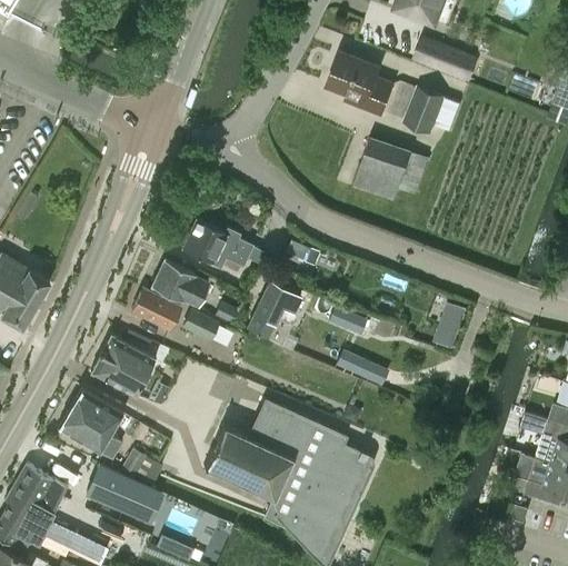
[(0,0),(0,7),(6,11),(11,0),(0,0)]
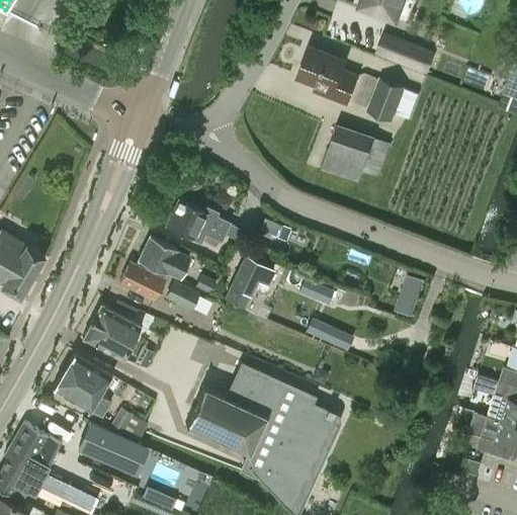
[(202,0),(199,7),(205,9),(208,0),(202,0)]
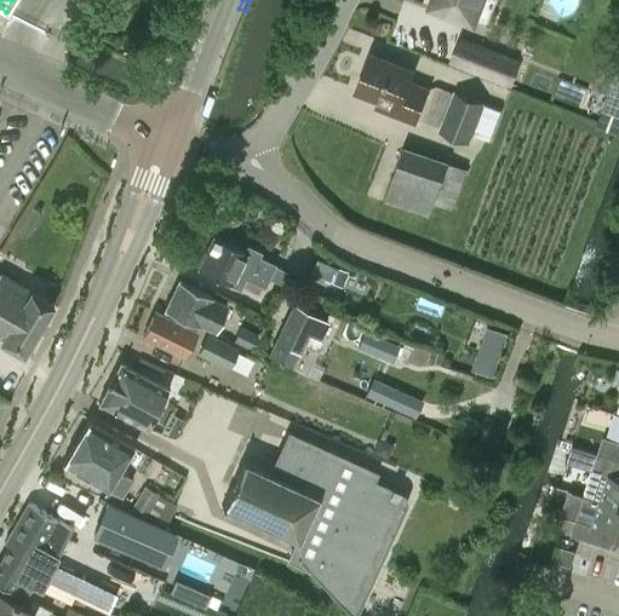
[(441,0),(457,6),(452,18),(474,27),(483,0),(441,0)]
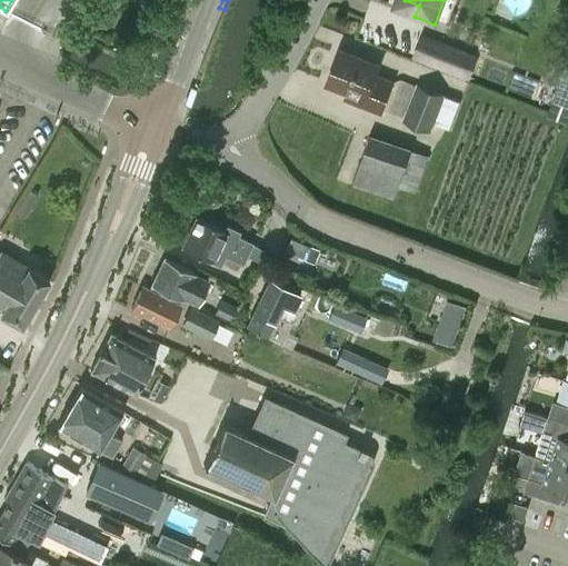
[(470,79),(477,60),(424,39),(416,59),(470,79)]
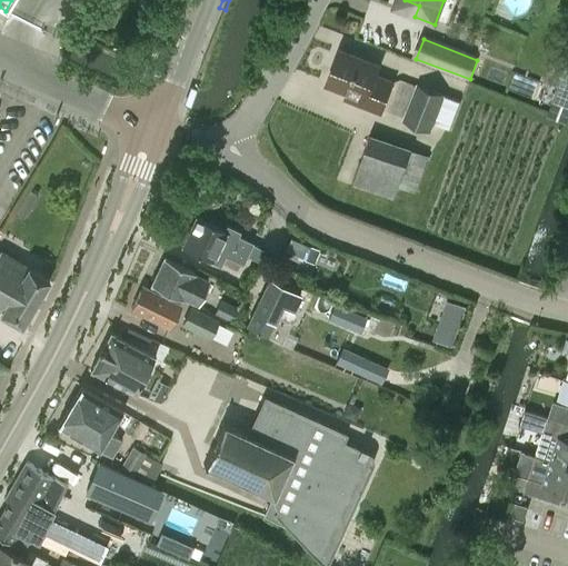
[(384,113),(395,85),(377,77),(380,67),(342,52),(329,85),(367,99),(364,106),(384,113)]
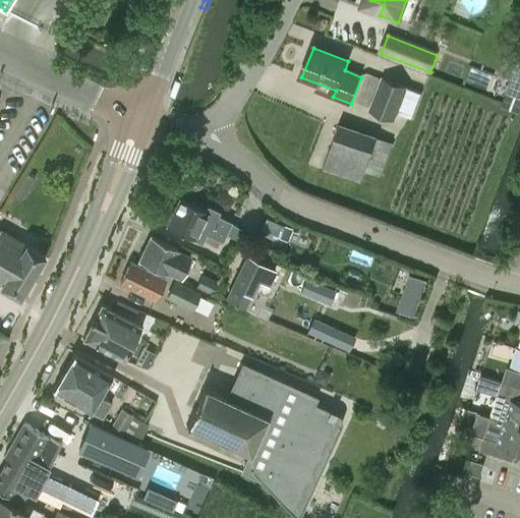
[(510,96),(519,100),(519,69),(510,96)]
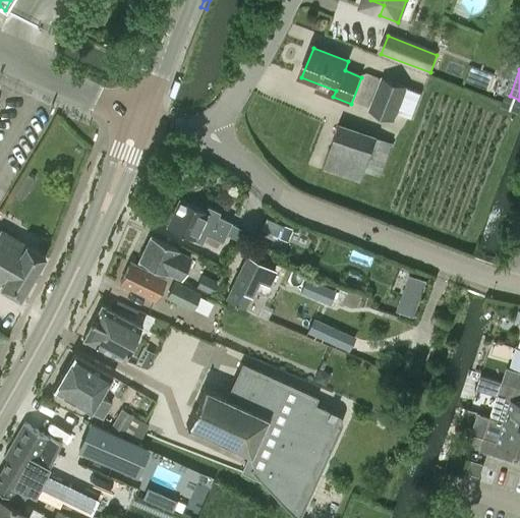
[(372,102),(381,78),(373,76),(365,99),(372,102)]
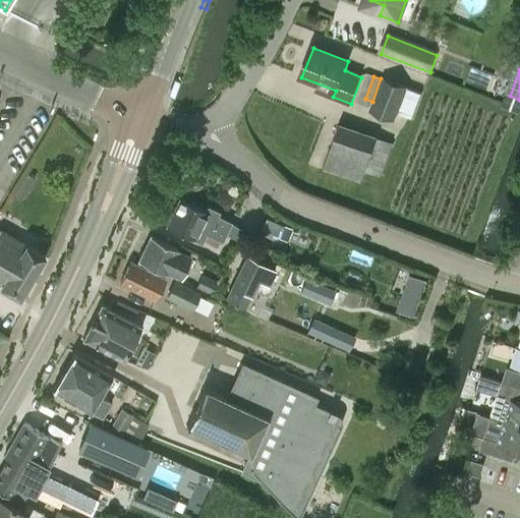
[(410,119),(420,94),(384,79),(371,111),(395,121),(398,114),(410,119)]
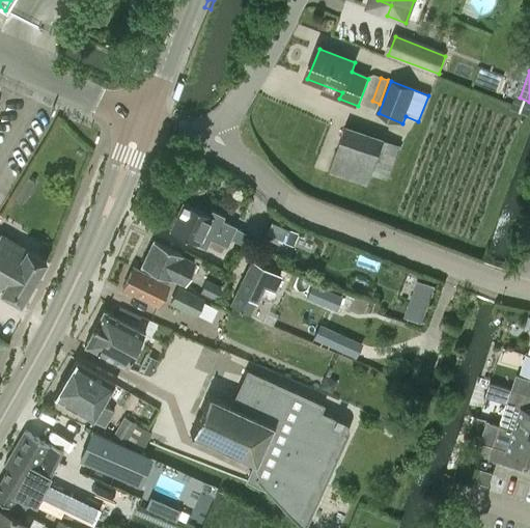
[(345,129),(330,174),(368,188),(372,178),(385,142),(345,129)]
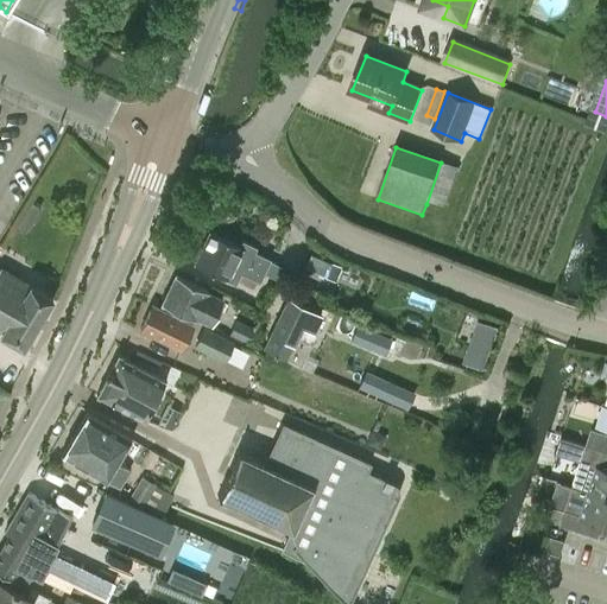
[(31,208),(17,233),(24,237),(38,213),(31,208)]
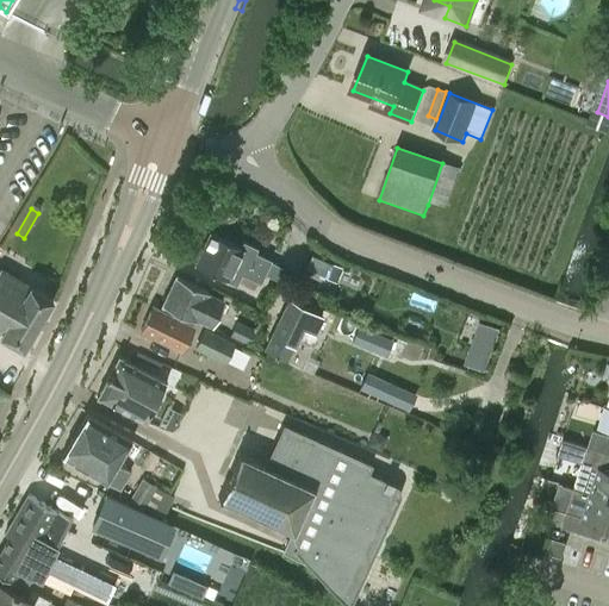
[(271,266),(272,264),(255,257),(258,254),(243,247),(242,250),(211,236),(196,269),(228,283),(228,285),(237,288),(242,277),(260,286),(265,279),(281,286),(287,273),(271,266)]
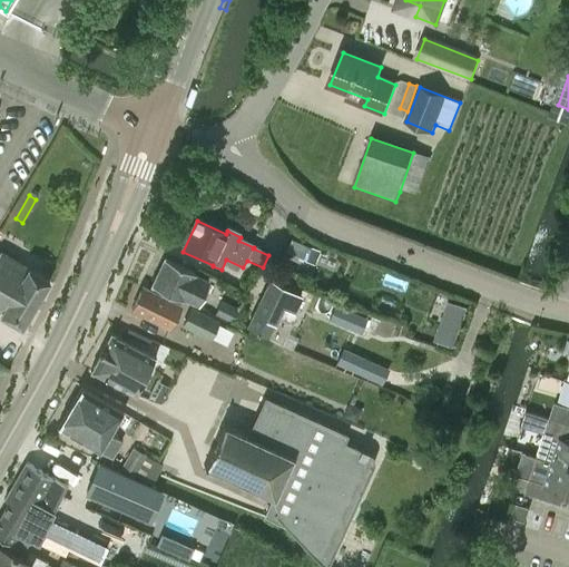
[(320,254),(292,242),(287,254),(315,265),(320,254)]
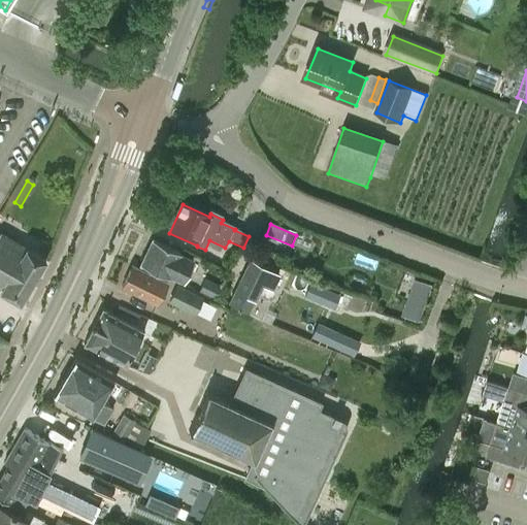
[(0,293),(20,305),(45,261),(0,234),(0,293)]
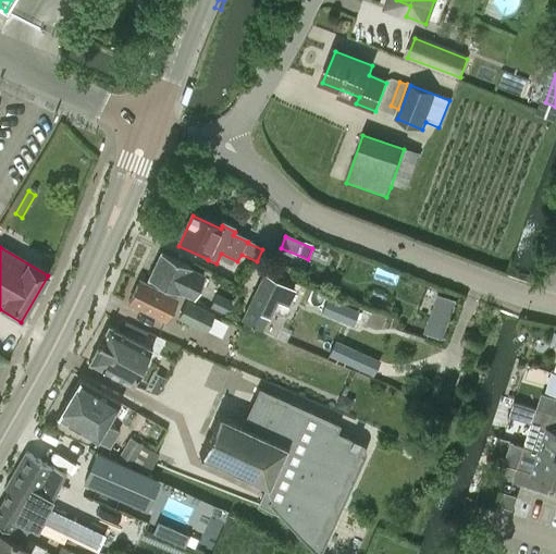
[(193,272),(193,271),(162,256),(149,282),(180,297),(181,295),(194,302),(206,279),(193,272)]
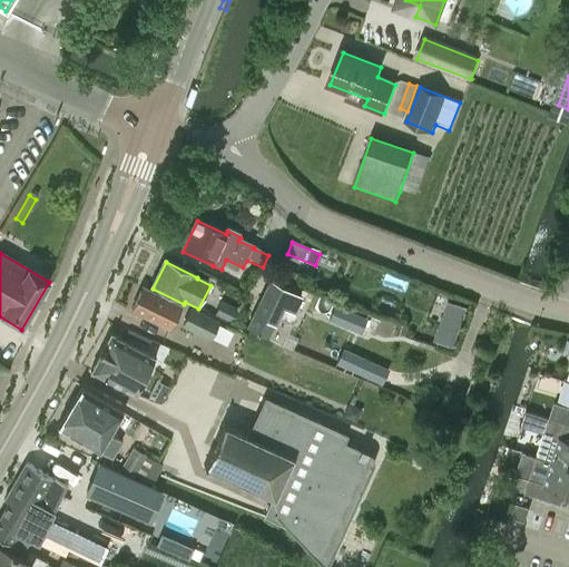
[(286,271),(282,281),(293,285),(296,276),(286,271)]
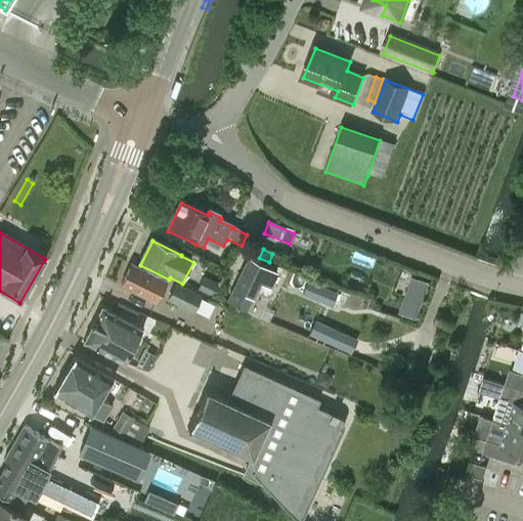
[(228,304),(260,318),(273,291),(270,289),(277,273),(250,260),(235,290),(228,304)]
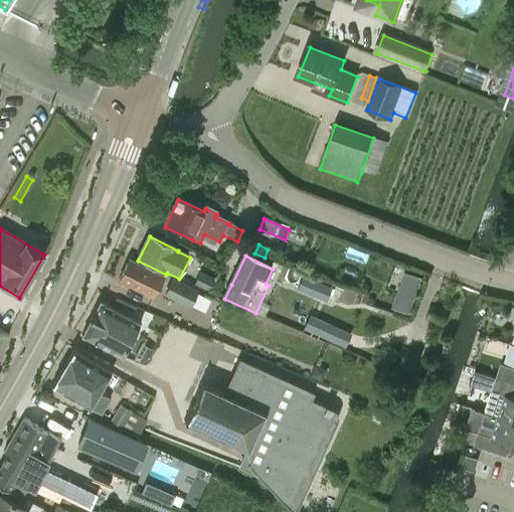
[(154,300),(164,279),(130,262),(120,283),(154,300)]
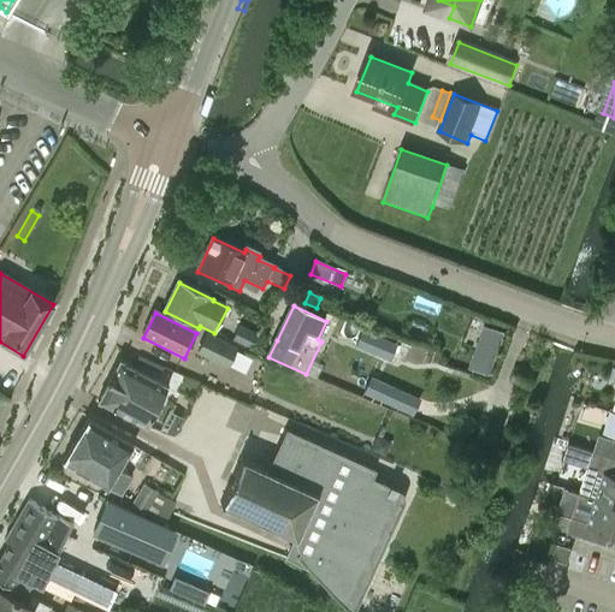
[(249,350),(256,337),(240,328),(234,343),(249,350)]
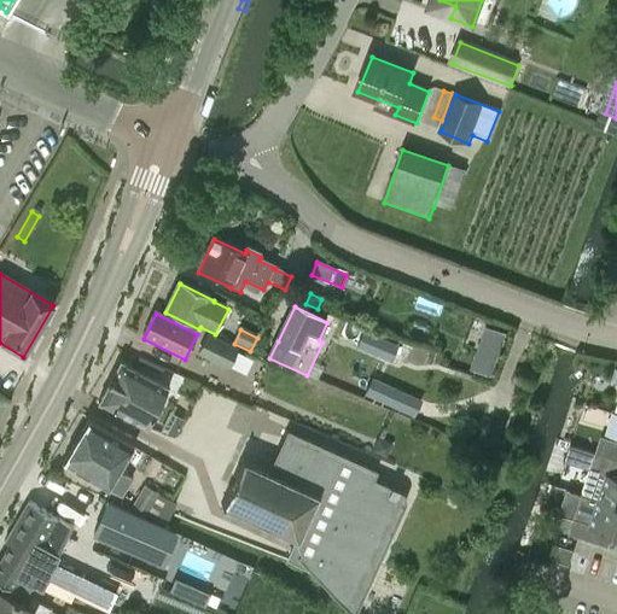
[(391,364),(399,348),(365,333),(364,334),(358,350),(391,364)]
